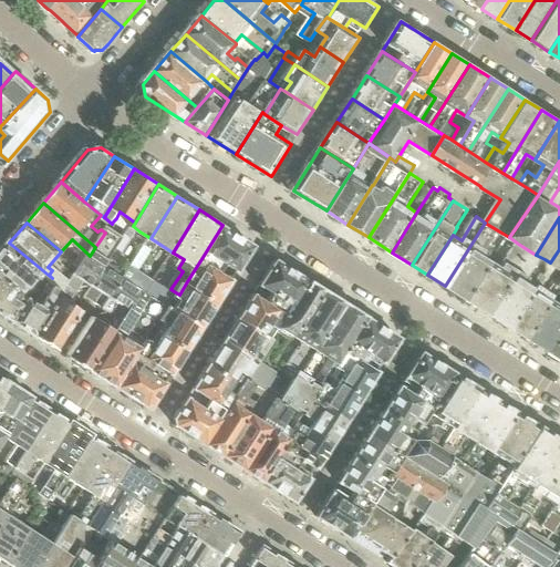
[(445,286),(469,301),(495,261),(485,255),(501,233),(485,223),(445,286)]
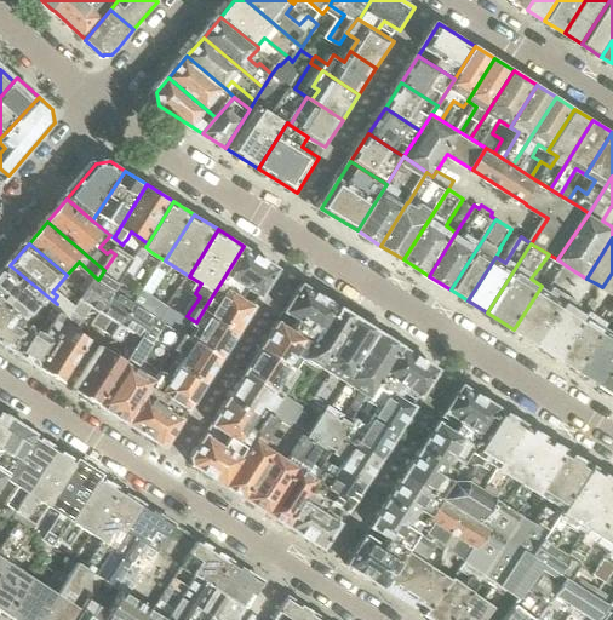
[(222,281),(245,298),(251,288),(264,297),(281,270),(281,269),(244,246),(222,281)]
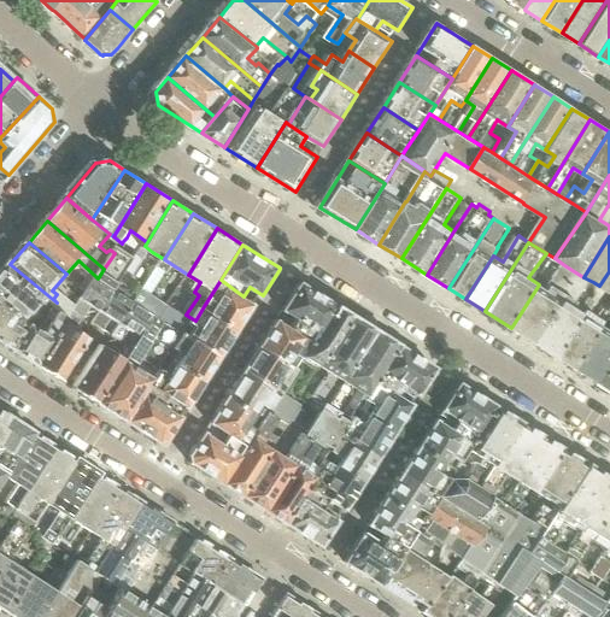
[(104,269),(98,278),(118,289),(130,269),(138,275),(148,258),(147,258),(152,252),(145,246),(138,258),(119,247),(115,253),(104,269)]
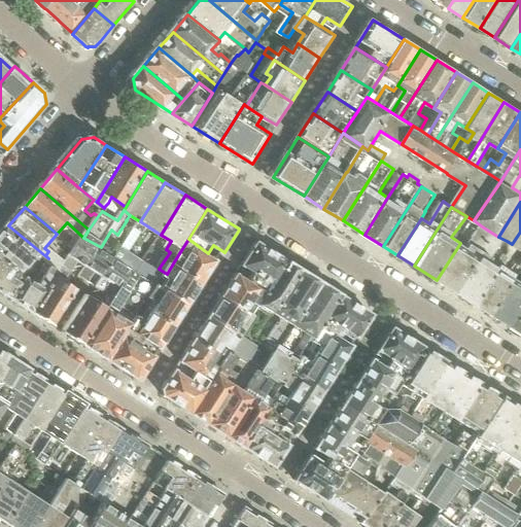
[(40,270),(48,258),(8,225),(0,235),(0,250),(19,267),(25,272),(32,264),(40,270)]
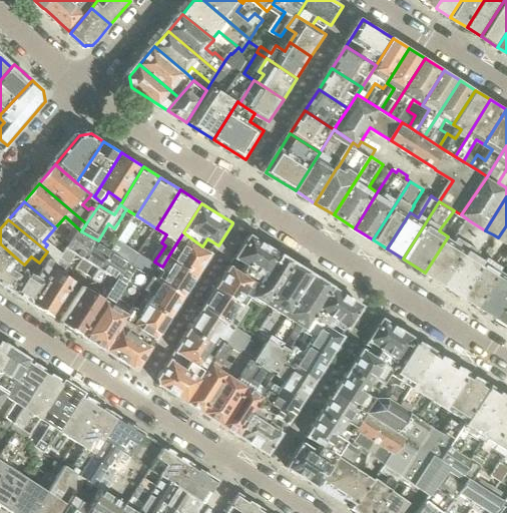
[(425,273),(444,285),(480,227),(469,220),(457,241),(448,236),(425,273)]
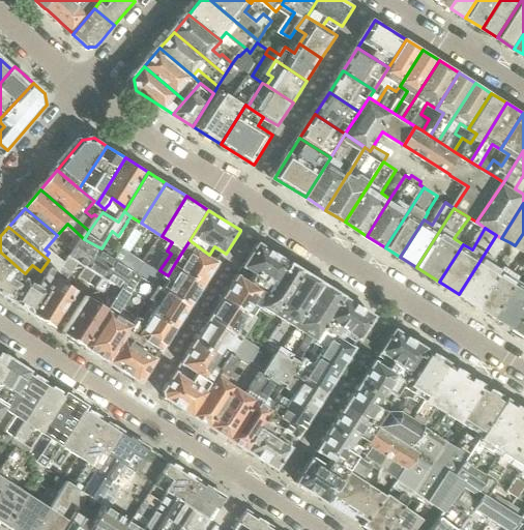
[(523,233),(515,245),(510,242),(498,260),(496,264),(505,270),(516,277),(519,280),(523,282),(523,233)]
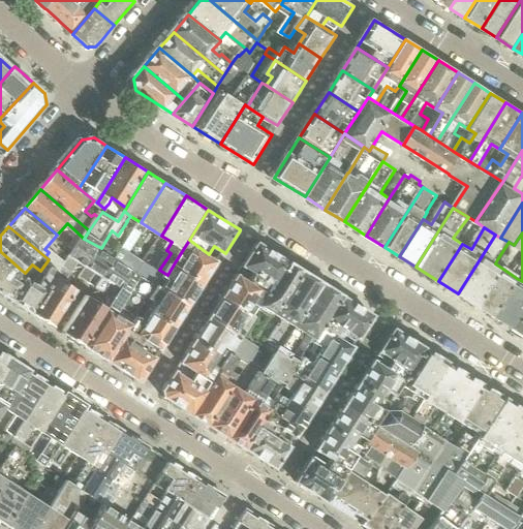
[(458,293),(481,308),(504,270),(495,263),(497,259),(509,242),(500,238),(495,235),(458,293)]
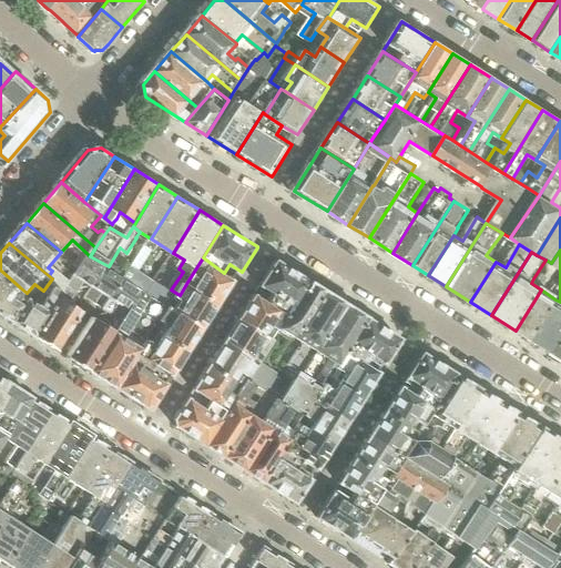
[(88,282),(95,286),(109,266),(90,256),(88,254),(78,265),(82,269),(71,285),(81,292),(88,282)]
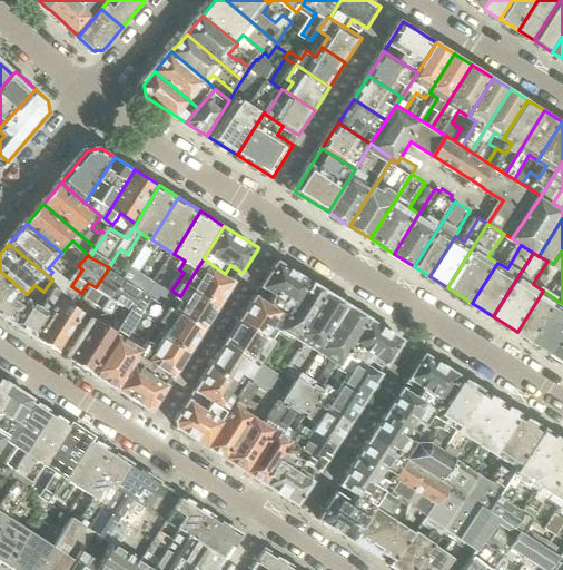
[(237,282),(225,274),(204,258),(188,283),(223,305),(237,282)]
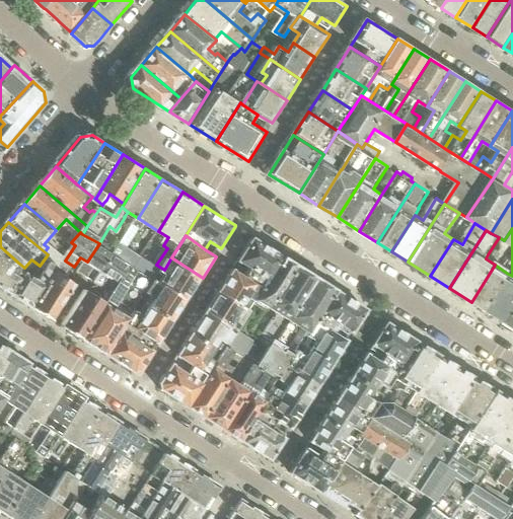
[(257,238),(237,269),(268,288),(287,257),(257,238)]
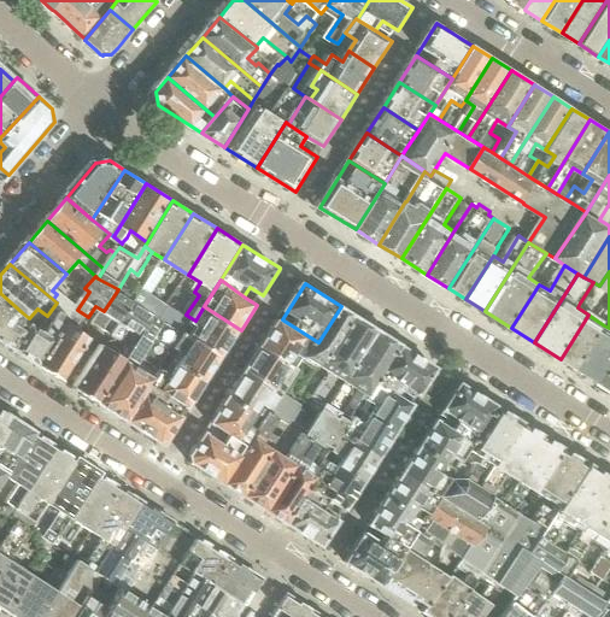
[(147,288),(138,301),(123,324),(117,335),(123,340),(135,348),(144,335),(157,315),(163,318),(171,305),(147,288)]
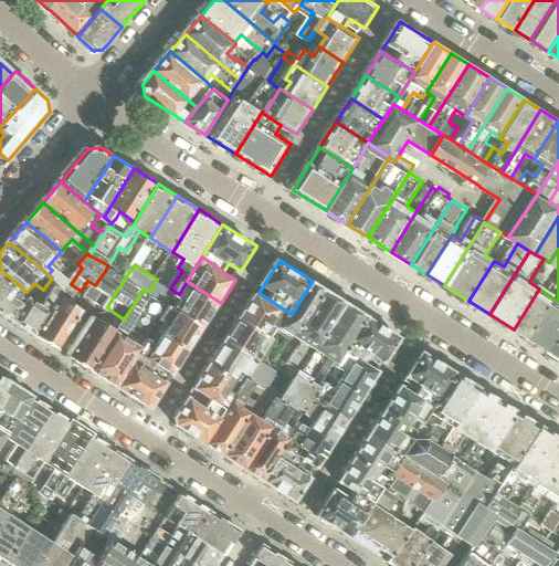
[(113,297),(126,276),(108,265),(95,285),(88,296),(98,303),(105,293),(113,297)]
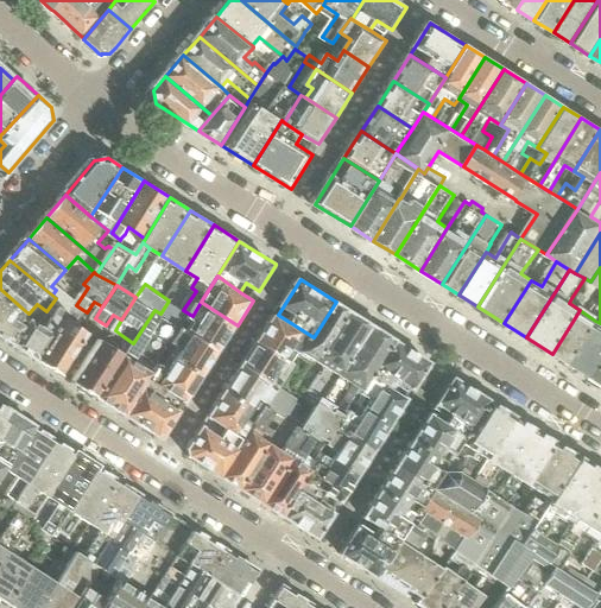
[(33,318),(29,314),(21,308),(0,289),(0,333),(17,344),(29,325),(33,318)]
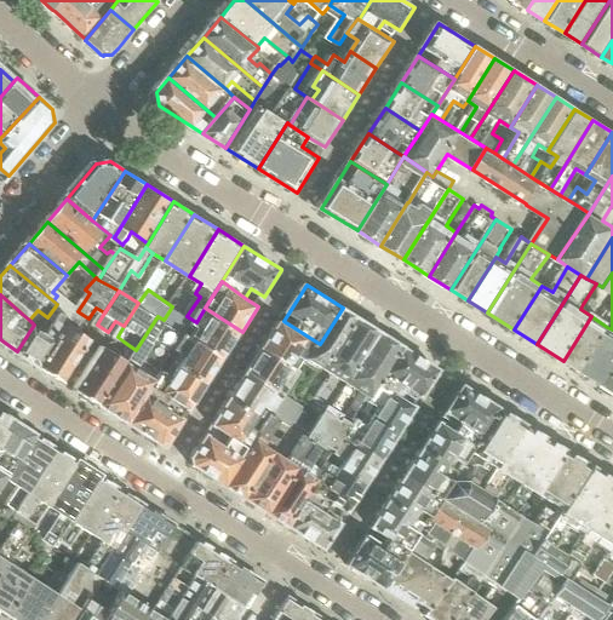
[(177,350),(189,333),(196,322),(187,316),(172,306),(164,320),(158,316),(144,337),(175,356),(177,350)]
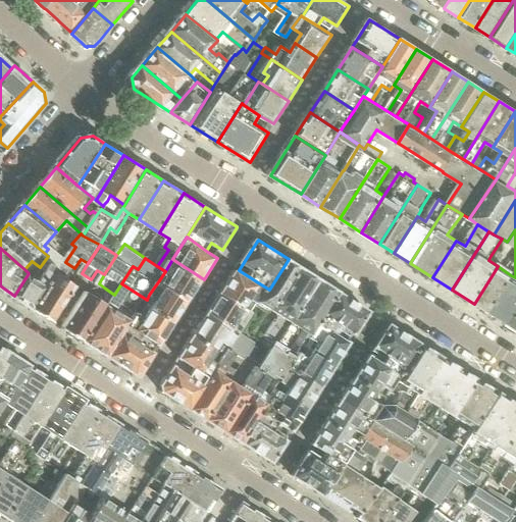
[(165,271),(159,280),(190,300),(204,279),(172,259),(165,271)]
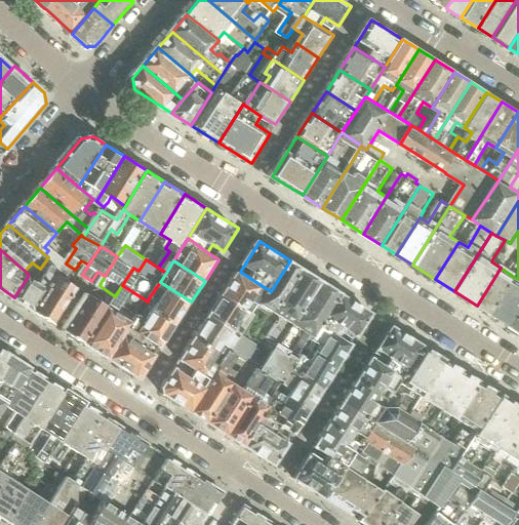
[(271,291),(264,304),(275,312),(303,269),(290,260),(271,291)]
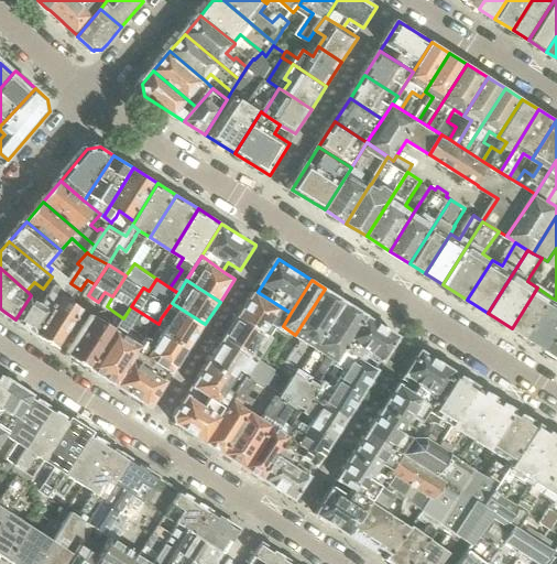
[(66,290),(39,334),(59,348),(85,308),(74,301),(80,290),(71,283),(66,290)]
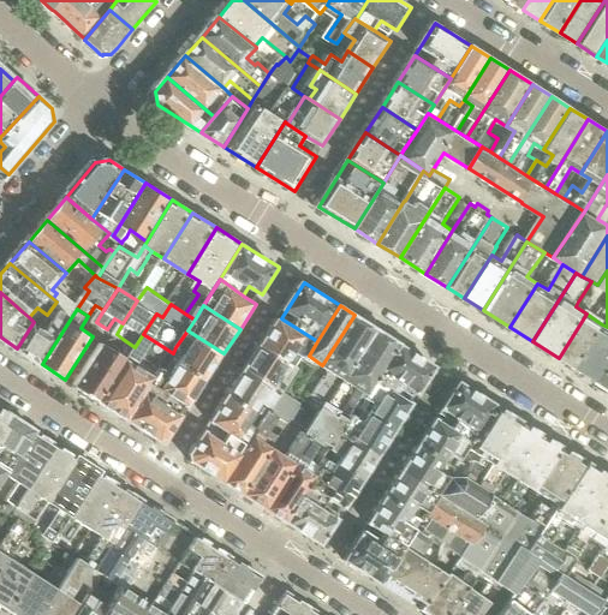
[(17,348),(42,364),(72,316),(63,310),(49,332),(34,322),(29,329),(17,348)]
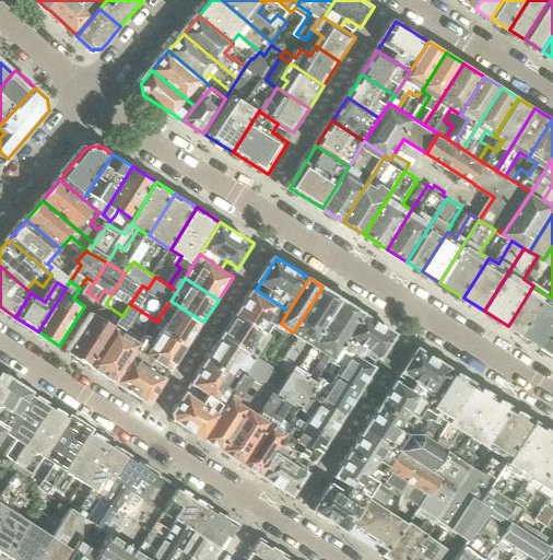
[(508,326),(522,335),(548,295),(544,293),(533,286),(508,326)]
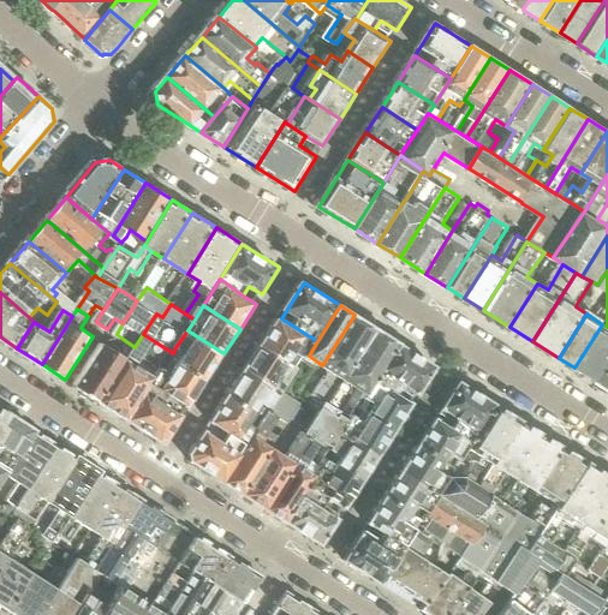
[(317,396),(327,402),(332,405),(379,330),(355,315),(322,365),(333,371),(317,396)]
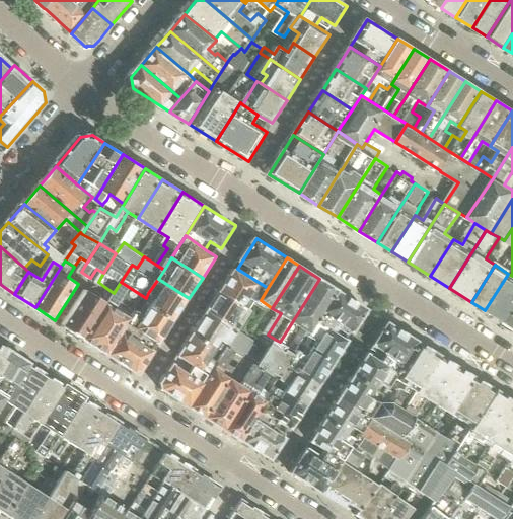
[(261,300),(268,288),(237,269),(223,291),(249,307),(254,299),(259,302),(261,300)]
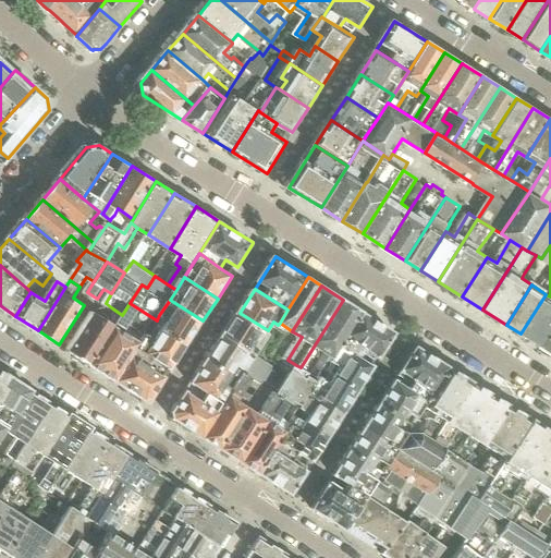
[(550,296),(546,294),(521,334),(543,348),(550,336),(550,296)]
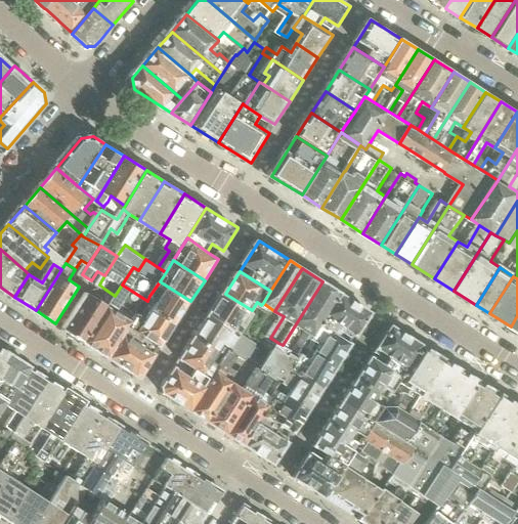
[(177,323),(190,301),(160,281),(149,296),(155,299),(149,306),(177,323)]
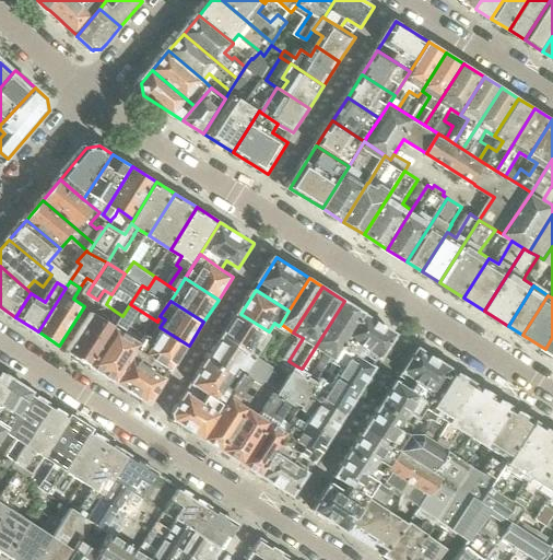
[(336,360),(344,346),(365,313),(344,301),(302,369),(297,366),(295,371),(291,377),(314,393),(324,377),(314,374),(327,353),(336,360)]
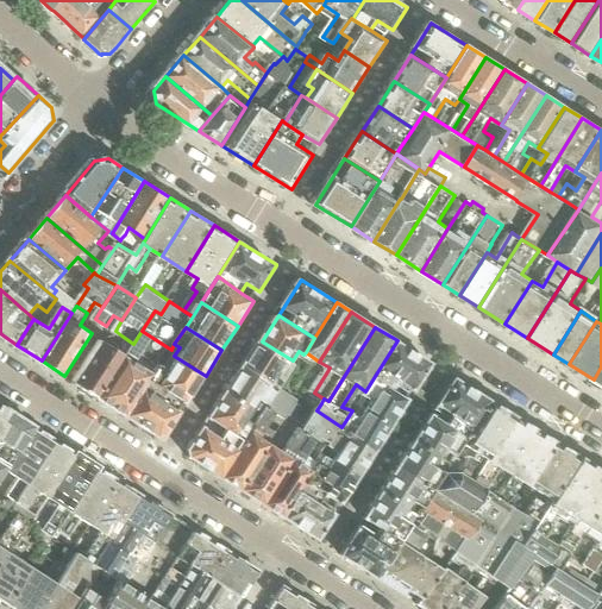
[(154,380),(152,378),(162,363),(167,366),(174,356),(180,347),(174,344),(171,350),(142,331),(133,344),(126,357),(99,397),(130,418),(154,380)]
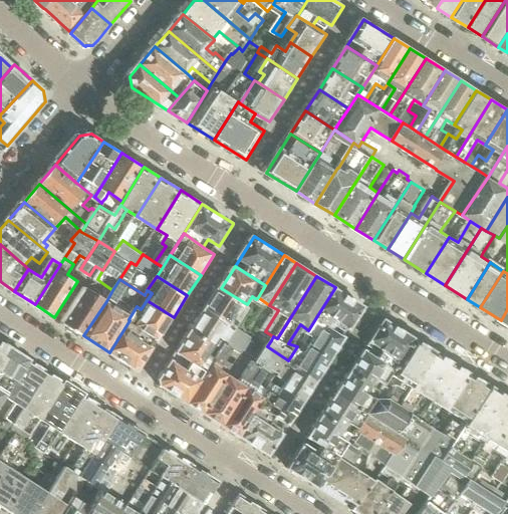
[(316,317),(334,329),(339,321),(352,328),(366,307),(335,287),(316,317)]
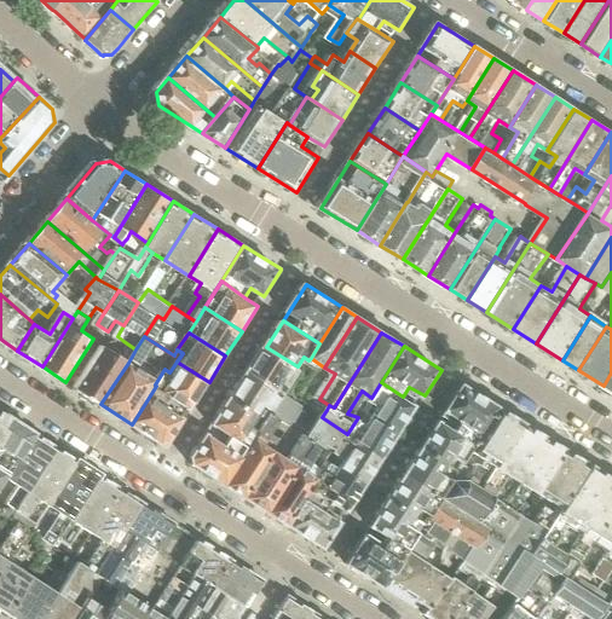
[(100,404),(128,363),(107,347),(105,347),(78,389),(100,404)]
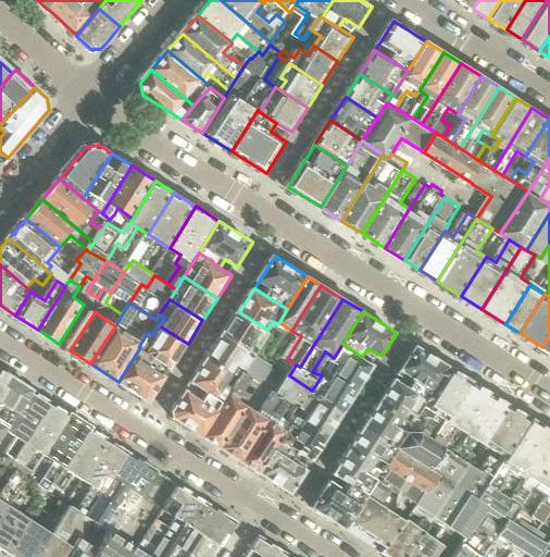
[(272,333),(267,330),(239,312),(226,332),(259,353),(272,333)]
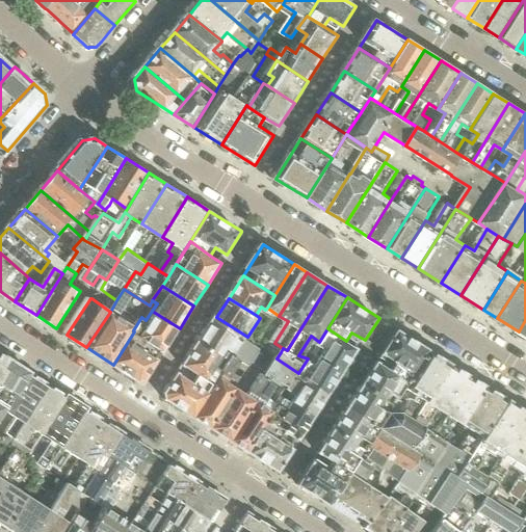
[(133,330),(134,331),(165,350),(180,328),(152,311),(146,320),(141,317),(133,330)]
